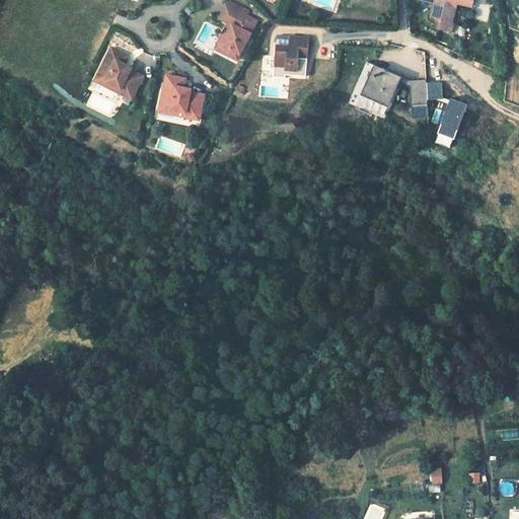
[(248,10),(228,0),(225,5),(238,11),(227,32),(224,30),(218,41),(240,52),(256,20),(246,15),(248,10)]
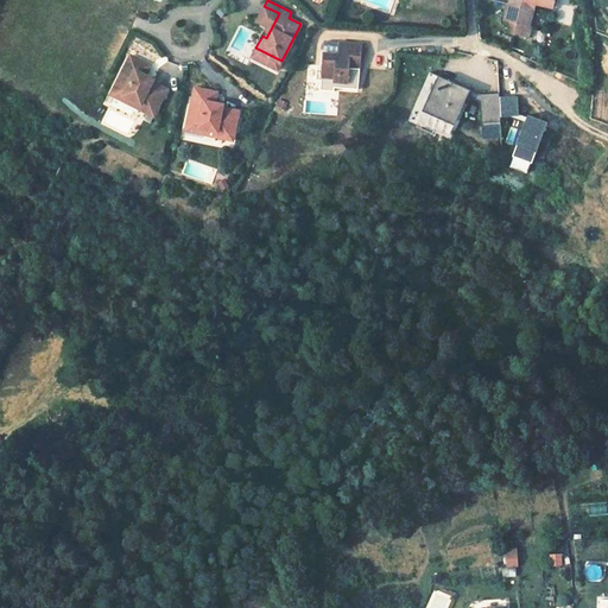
[(507,0),(507,4),(504,20),(518,24),(514,33),(530,37),(532,27),(529,26),(532,10),(534,4),(552,7),(553,0),(507,0)]
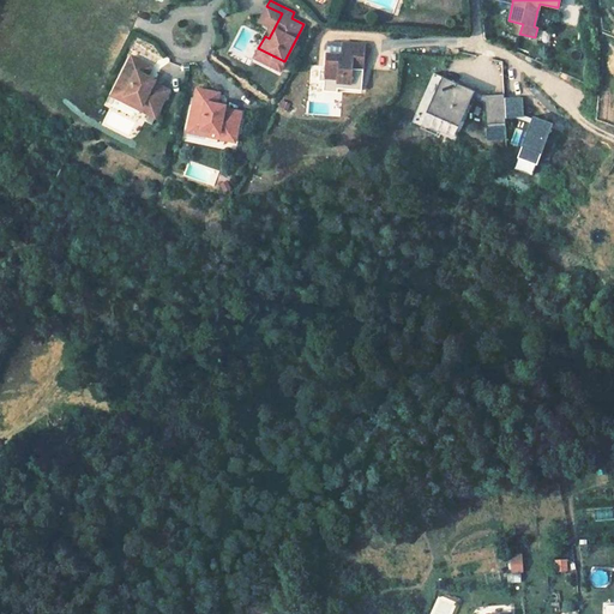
[(557,14),(558,7),(540,4),(537,10),(557,14)]
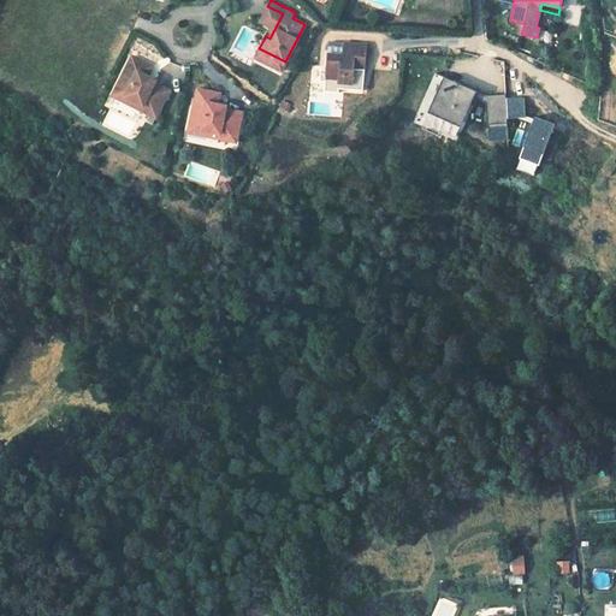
[(283,13),(267,6),(260,21),(271,25),(266,36),(270,39),(283,13)]
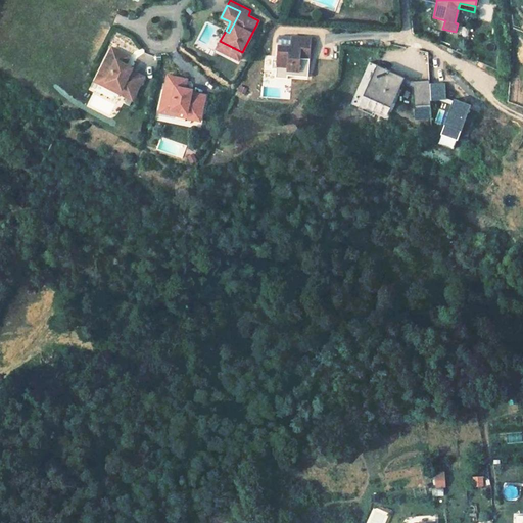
[(310,59),(311,38),(292,37),(291,47),(279,46),(277,66),(288,67),(288,69),(299,70),(299,64),(300,58),(310,59)]
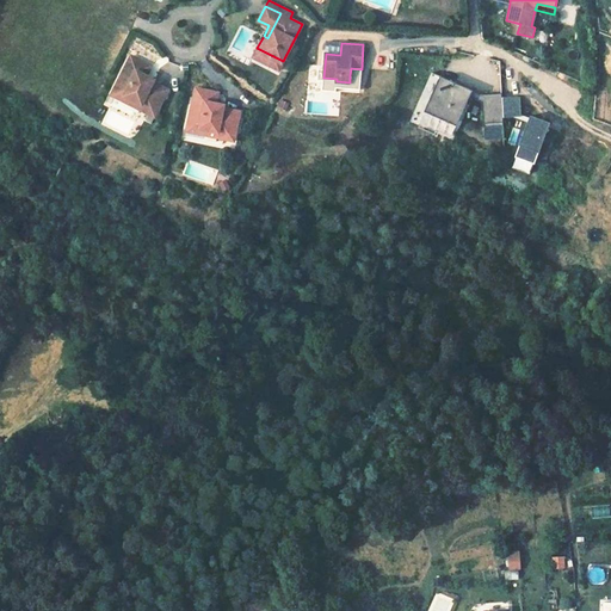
[(283,61),(257,48),(253,55),(279,68),(283,61)]
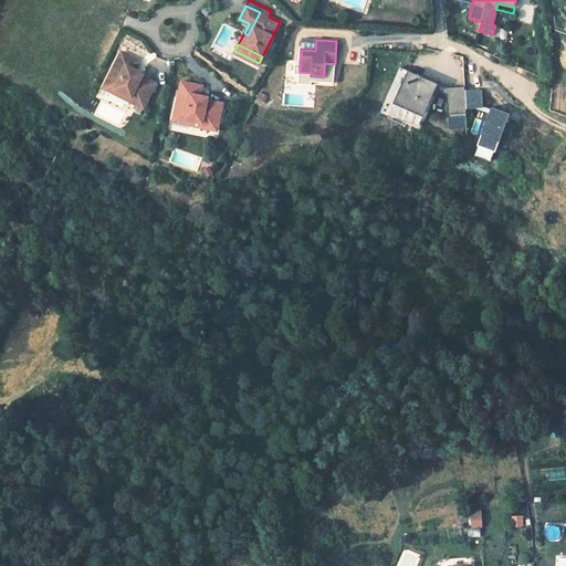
[(133,54),(122,49),(106,80),(130,94),(145,102),(156,79),(144,72),(145,70),(136,65),(128,62),(133,54)]
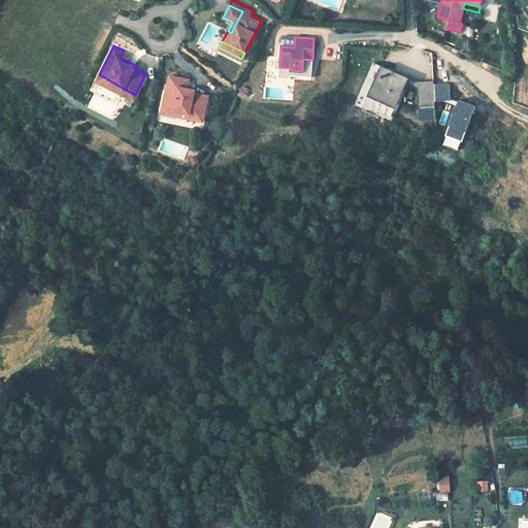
[(130,54),(124,51),(120,58),(127,61),(130,54)]
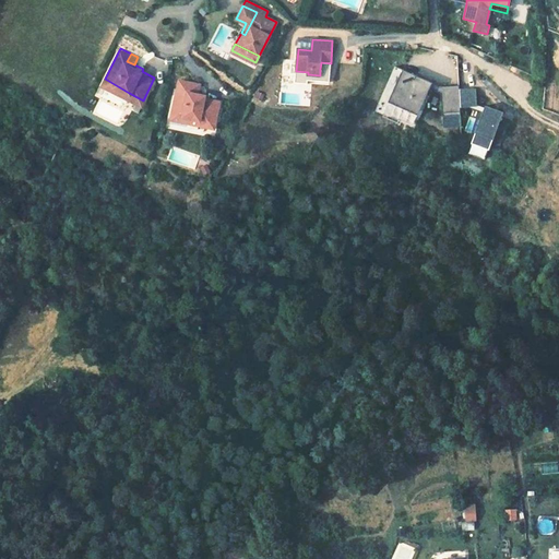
[(440,82),(459,82),(458,54),(440,54),(440,82)]
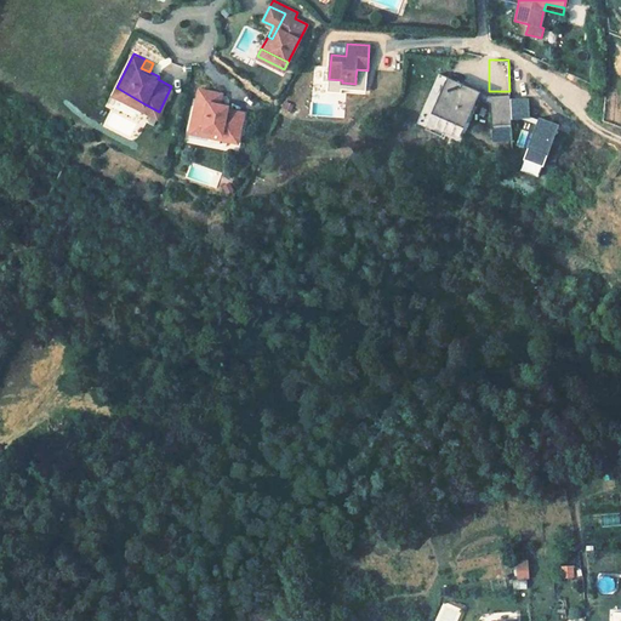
[(462,124),(433,110),(449,78),(446,77),(431,113),(463,127),(474,103),(472,102),(462,124)]
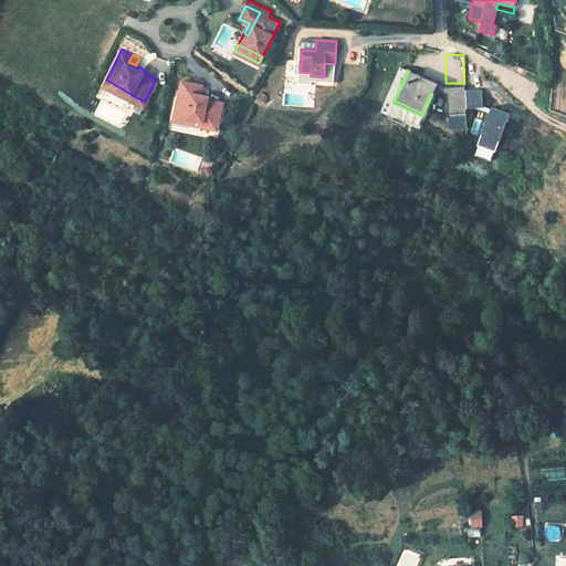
[(464,117),(463,87),(446,87),(409,71),(395,101),(421,113),(430,93),(432,94),(435,95),(437,91),(446,95),(447,118),(464,117)]
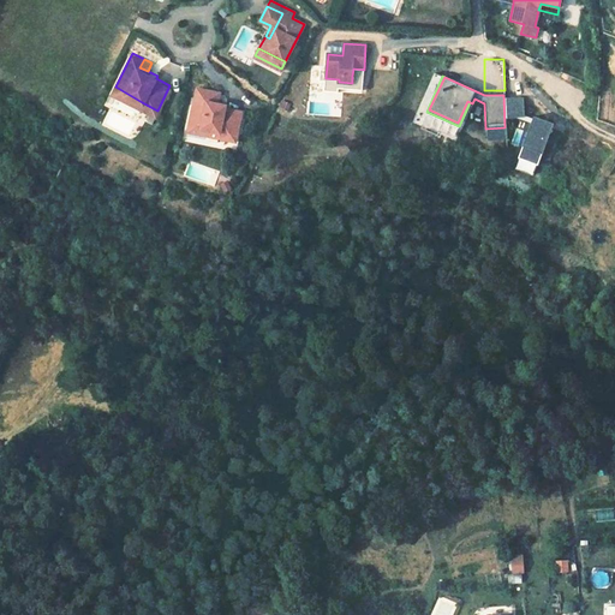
[(141,106),(142,102),(115,87),(114,90),(141,106)]
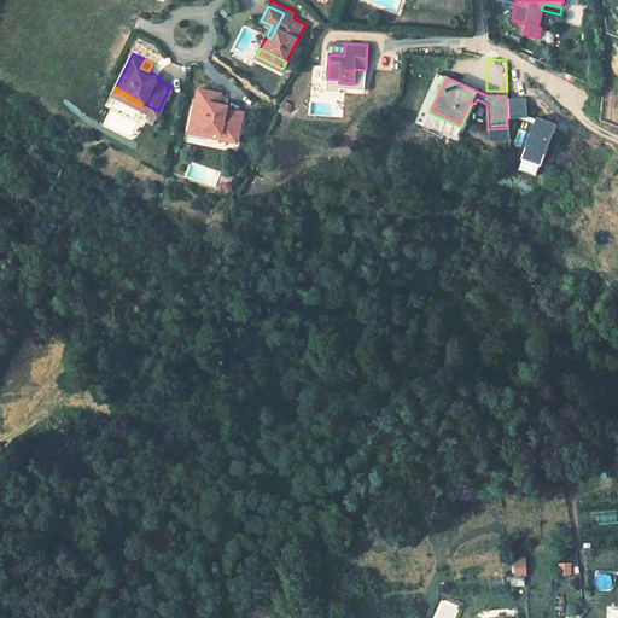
[(198,89),(190,128),(219,133),(219,136),(235,140),(242,111),(226,109),(227,105),(217,104),(209,101),(210,93),(198,89)]
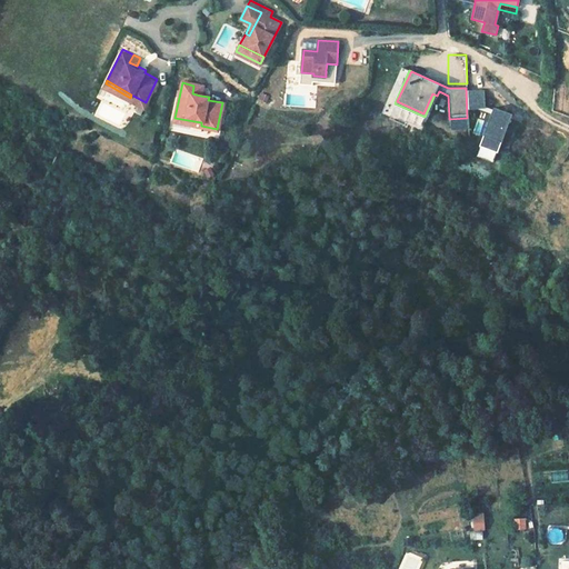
[(201,87),(193,86),(192,93),(200,96),(201,87)]
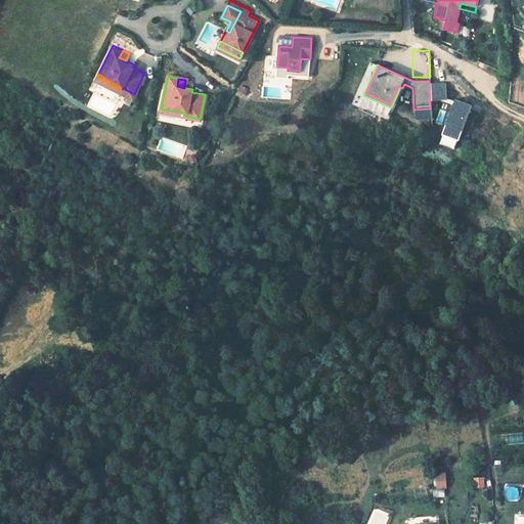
[(432,82),(432,99),(447,99),(446,82),(432,82)]
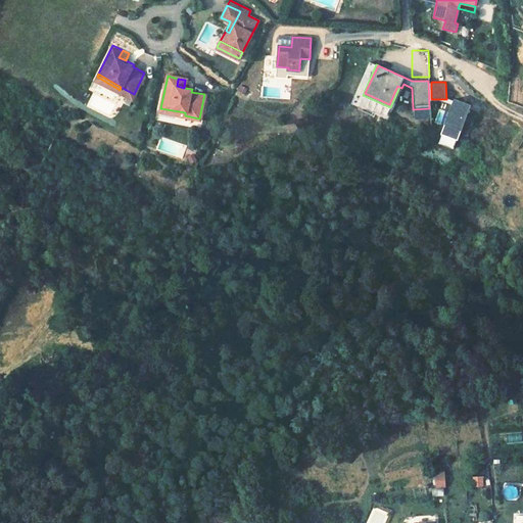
[(455,148),(472,103),(456,97),(438,142),(455,148)]
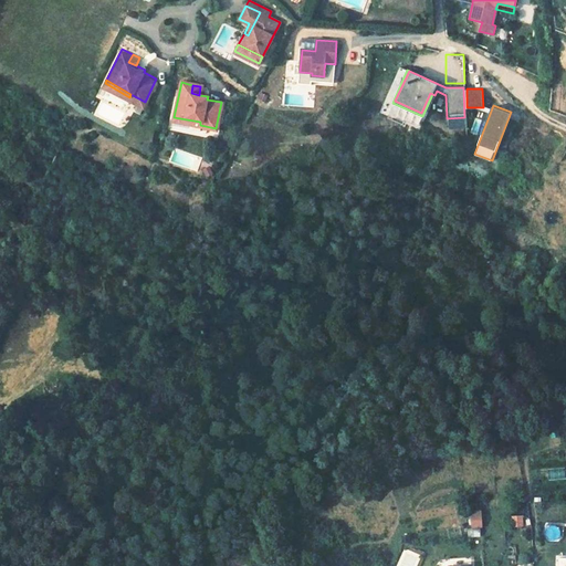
[(200,122),(174,117),(174,121),(191,124),(190,128),(199,129),(200,125),(200,122)]
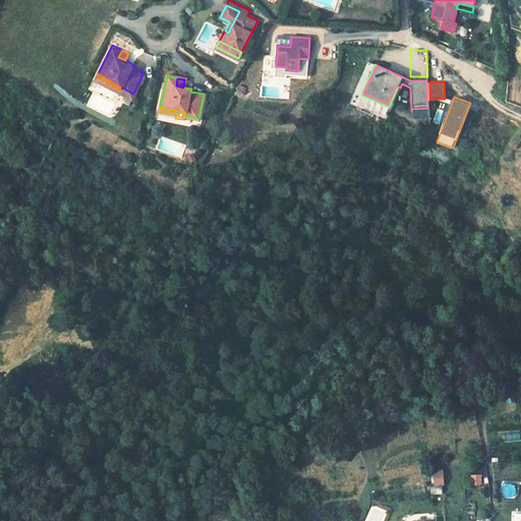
[(435,485),(445,484),(444,468),(432,469),(435,485)]
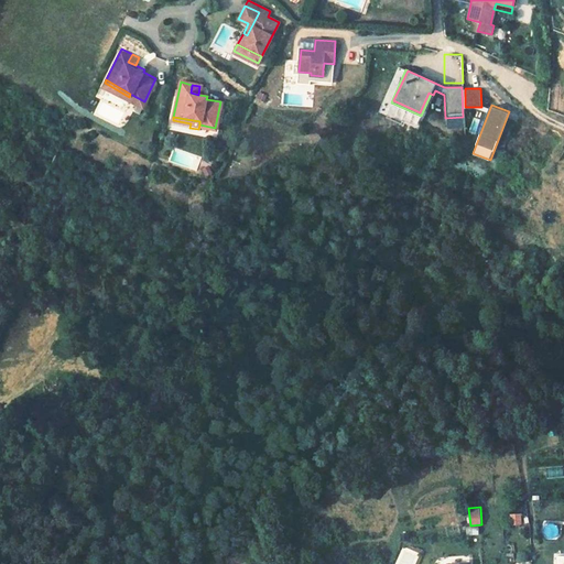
[(510,511),(511,523),(522,523),(522,511),(510,511)]
